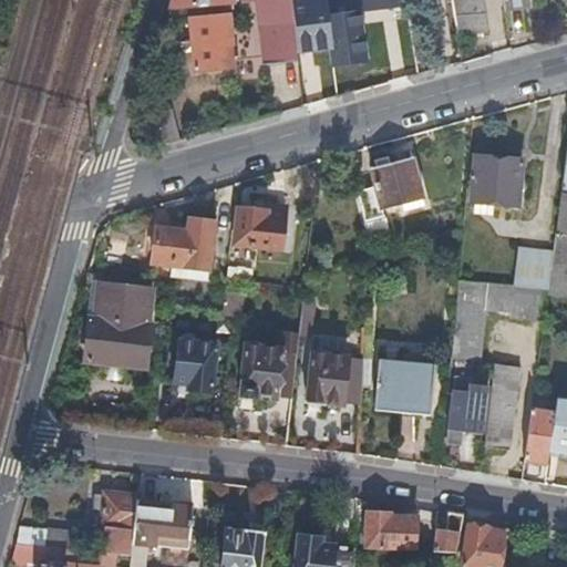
[(255,0),(263,61),(298,58),(298,54),(291,0),(255,0)]
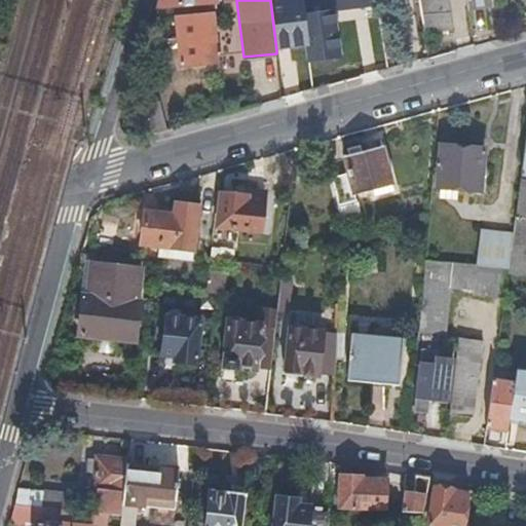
[(303,0),(270,0),(276,50),(310,47),(303,0)]
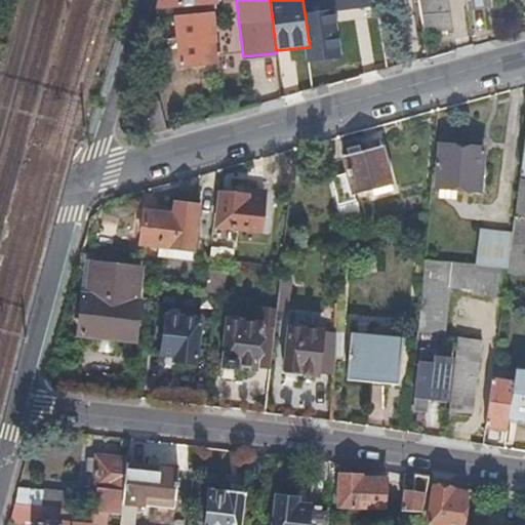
[(419,0),(425,31),(451,27),(446,0),(419,0)]
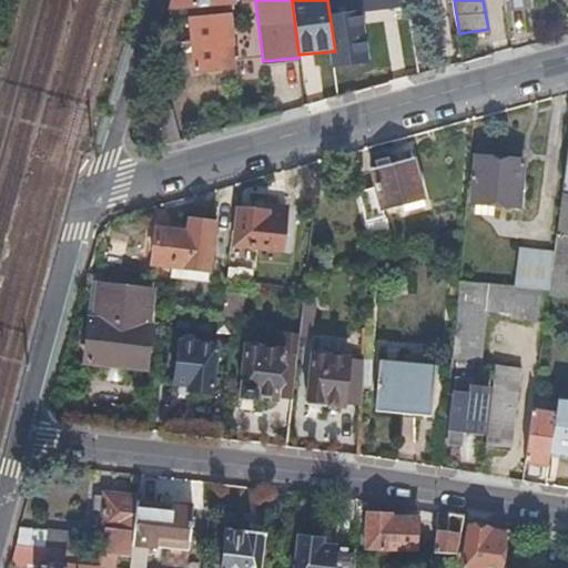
[(231,13),(189,18),(194,68),(236,63),(231,13)]
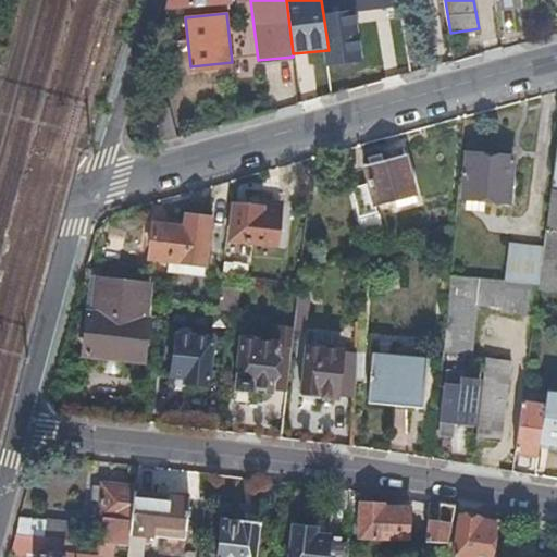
[(509,202),(514,159),(466,153),(461,197),(509,202)]
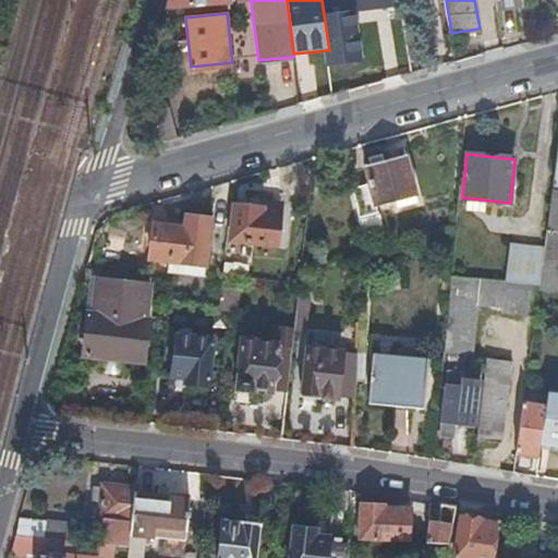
[(368,165),(363,167),(367,183),(349,189),(356,217),(377,211),(375,206),(414,195),(403,155),(383,160),(380,155),(367,158),(368,165)]
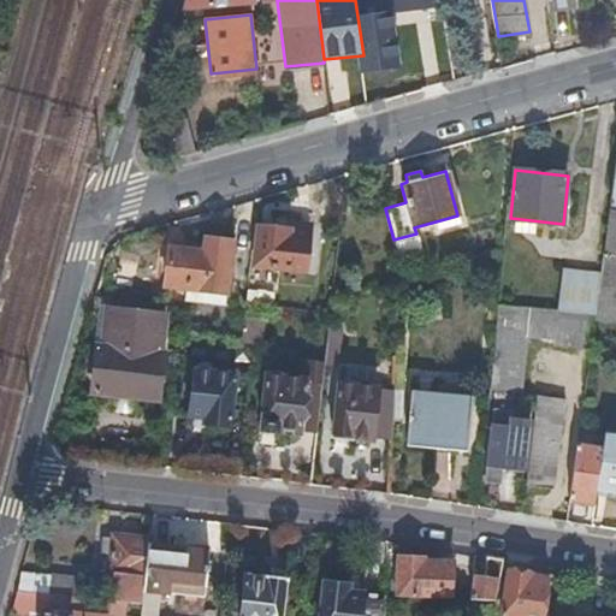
[(615,209),(609,209),(599,276),(598,285),(615,288),(615,209)]
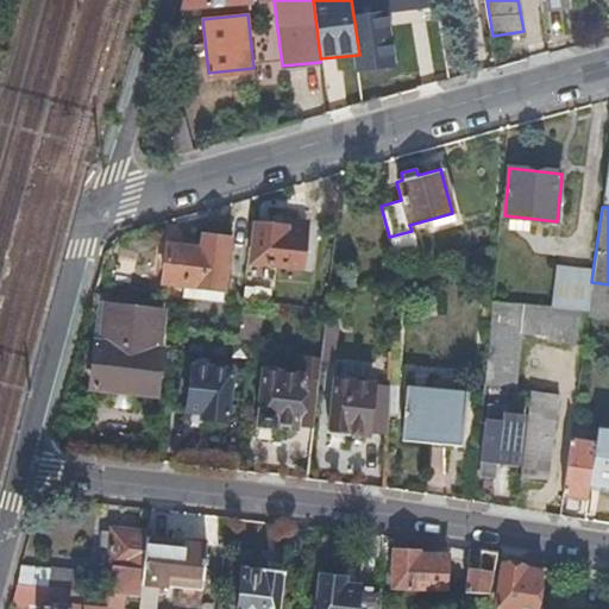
[(283,227),(252,225),(249,263),(300,268),(305,224),(284,221),(283,227)]
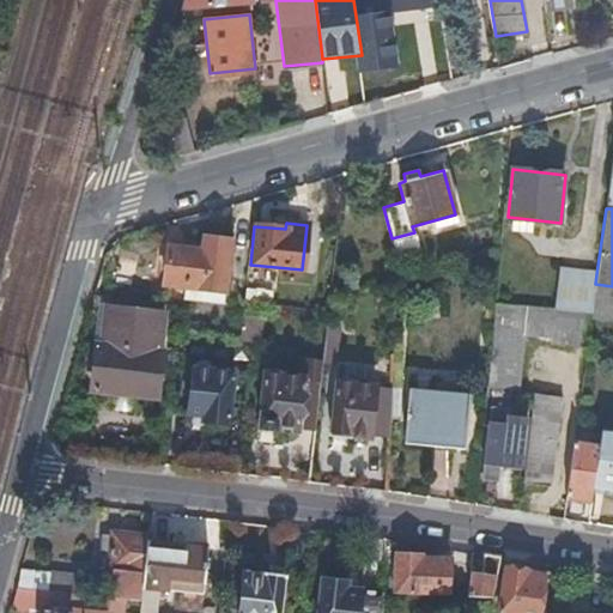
[(419,258),(413,236),(398,240),(404,261),(419,258)]
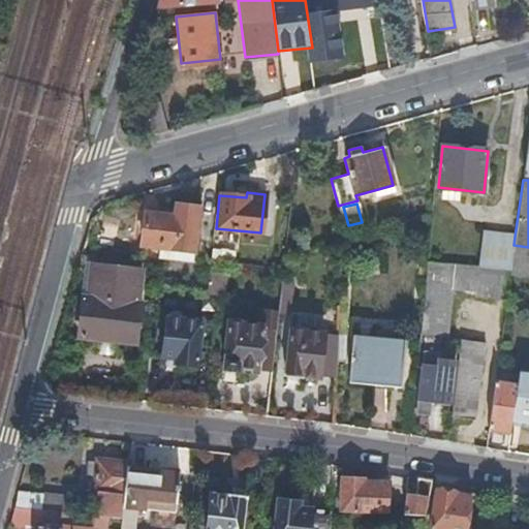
[(141,245),(174,249),(193,251),(198,209),(177,206),(176,216),(145,213),(141,245)]
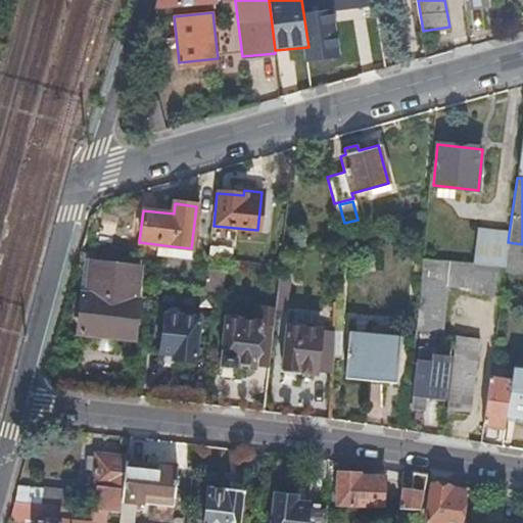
[(197,236),(209,238),(211,212),(200,211),(197,236)]
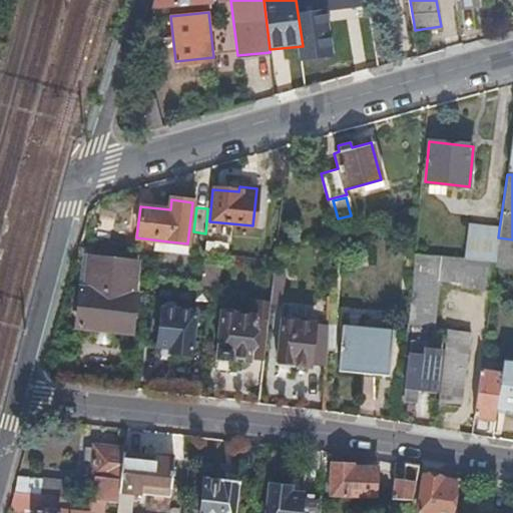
[(468,225),(464,258),(495,261),(498,237),(499,229),(468,225)]
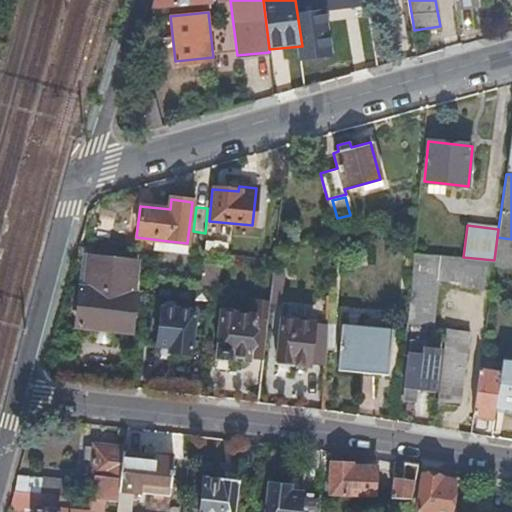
[(511,239),(497,237),(494,260),(493,267),(511,269),(511,239)]
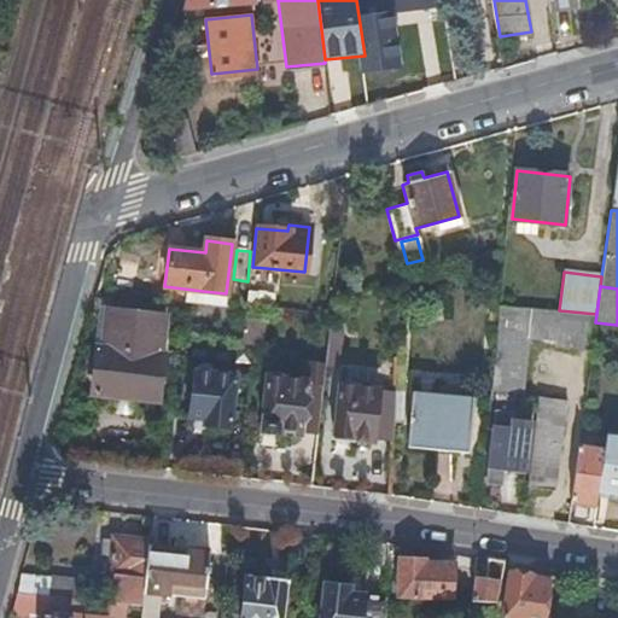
[(226,293),(203,291),(202,302),(225,304),(226,293)]
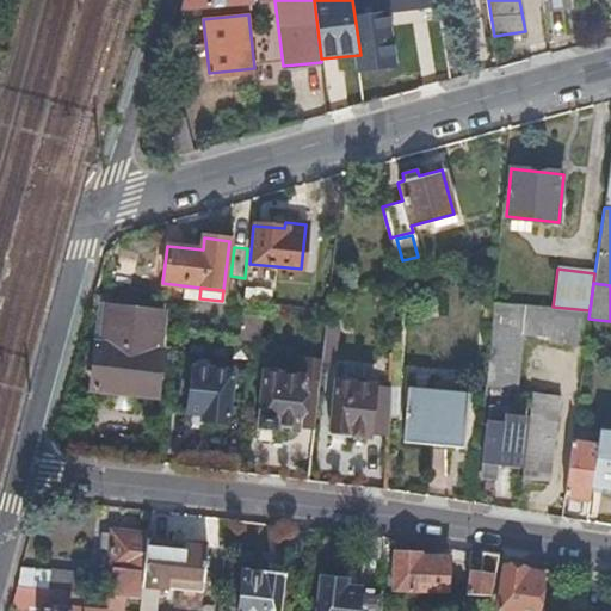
[(153,395),(162,308),(105,301),(103,320),(100,340),(98,340),(92,388),(153,395)]
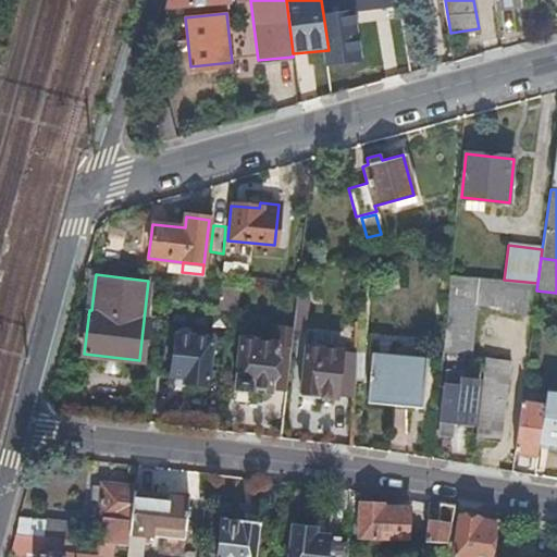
[(504,280),(450,274),(443,350),(447,350),(463,353),(470,355),(475,302),(502,306),(500,310),(533,313),(536,291),(537,283),(504,280)]
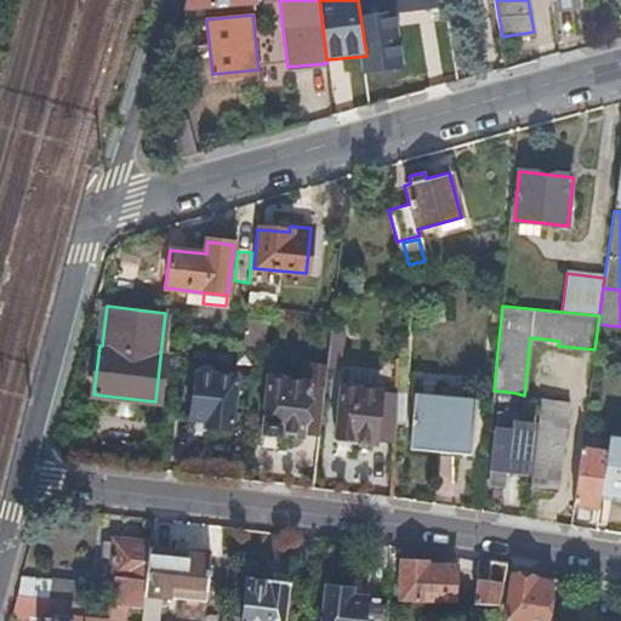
[(345,332),(329,330),(325,366),(325,371),(341,372),(345,332)]
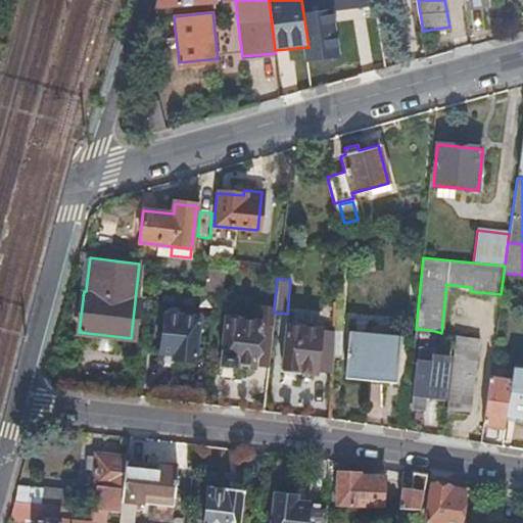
[(164,314),(168,287),(153,285),(146,348),(159,350),(164,314)]
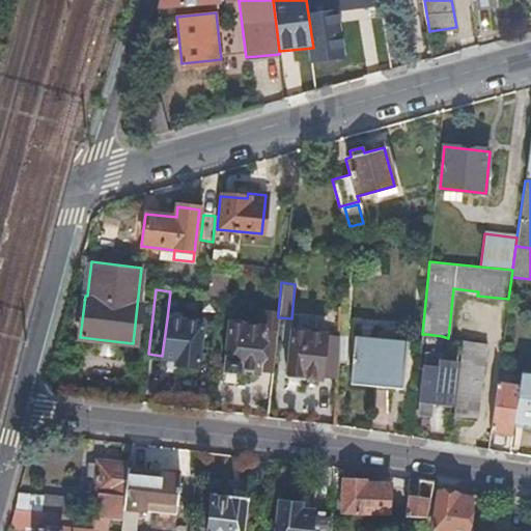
[(239,371),(240,369),(258,371),(258,369),(272,370),(278,317),(278,313),(264,311),(262,328),(229,325),(224,369),(239,371)]
